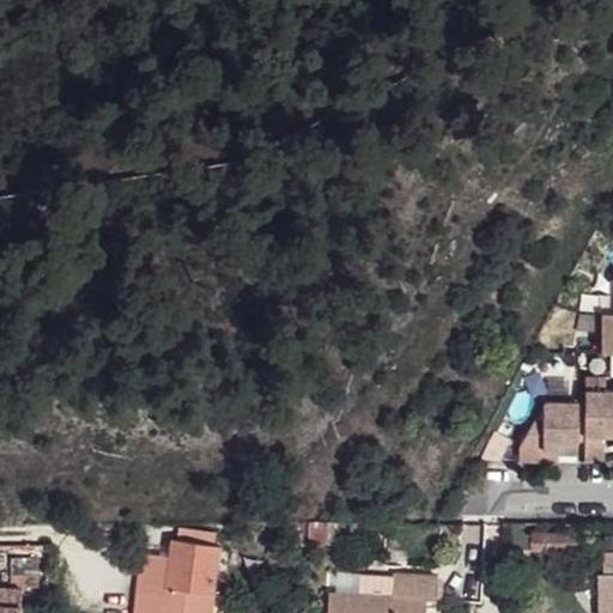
[(612,314),(601,314),(601,353),(612,353),(612,314)]
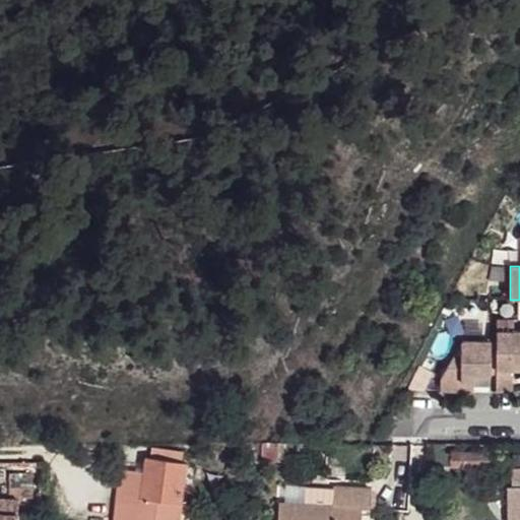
[(496,320),(496,392),(512,392),(512,371),(519,370),(519,331),(513,331),(513,320),(496,320)]
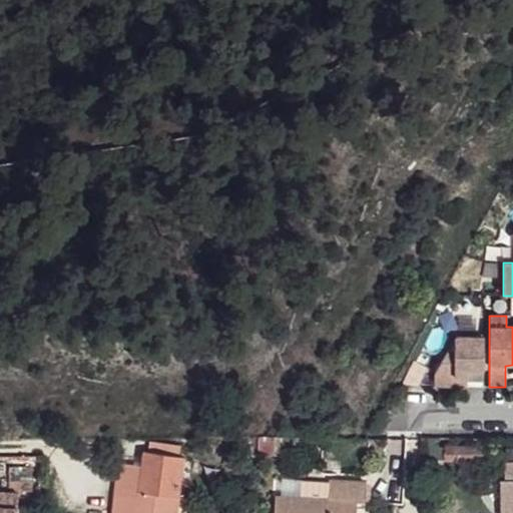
[(435,373),(435,387),(455,387),(455,376),(467,376),(467,370),(483,370),(483,336),(456,336),(435,373)]
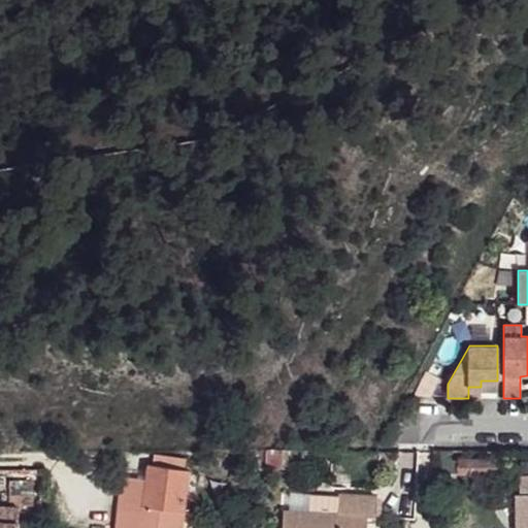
[(481,387),(468,387),(468,398),(481,398),(481,387)]
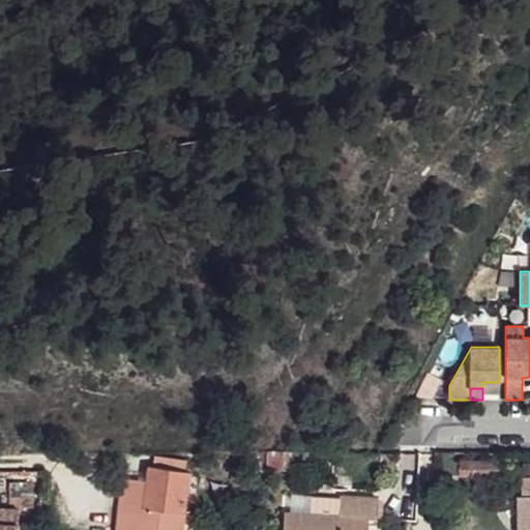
[(267,450),(266,469),(284,469),(285,450),(267,450)]
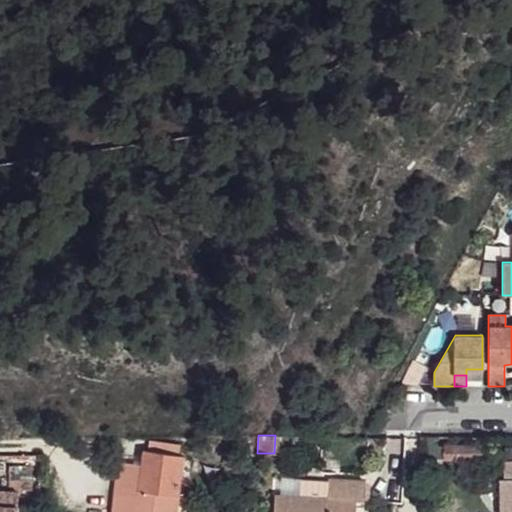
[(149,442),(148,451),(177,455),(178,446),(149,442)]
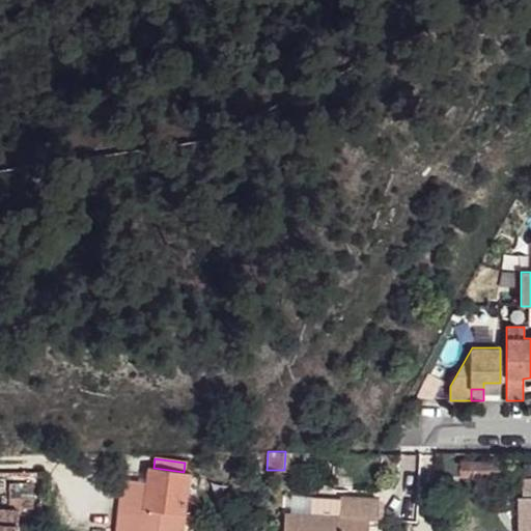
[(462,462),(462,476),(500,476),(500,462),(462,462)]
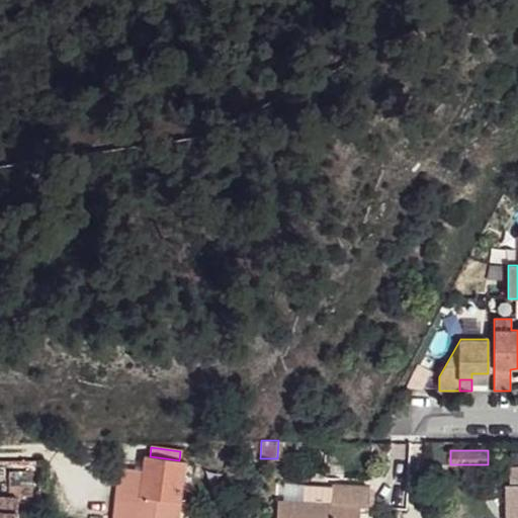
[(119,467),(113,517),(178,517),(185,461),(179,460),(150,456),(145,456),(143,470),(119,467)]
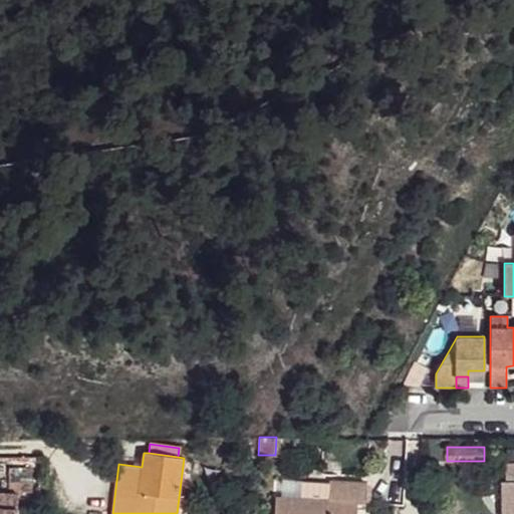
[(501,480),(501,505),(513,504),(513,462),(505,463),(505,480),(501,480)]
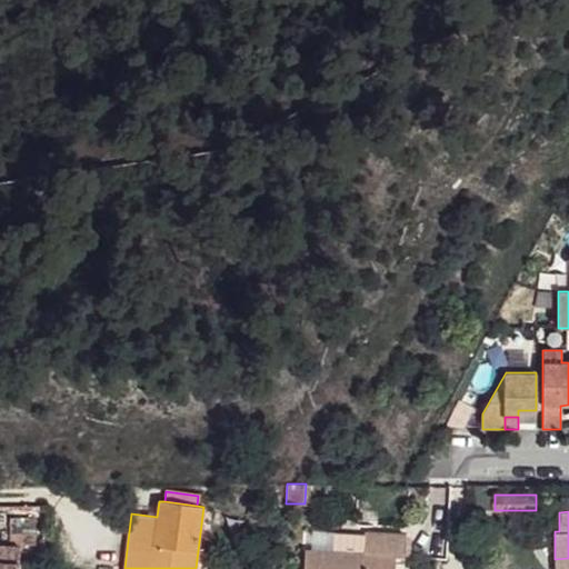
[(35,517),(10,517),(10,540),(35,540),(35,517)]
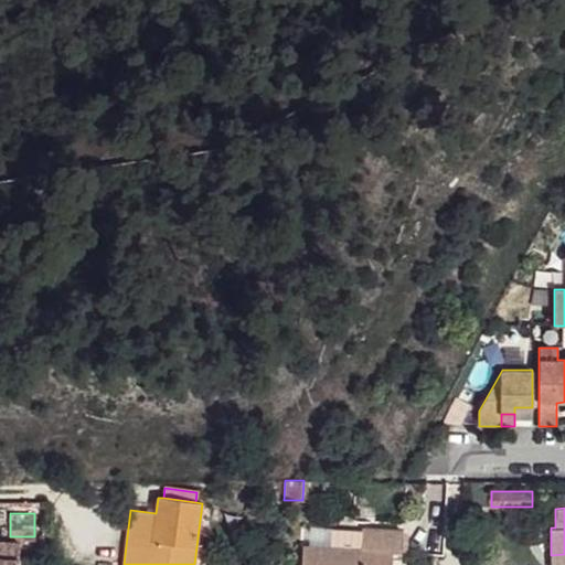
[(304,546),(302,564),(392,564),(393,552),(403,552),(403,530),(363,528),(362,550),(304,546)]
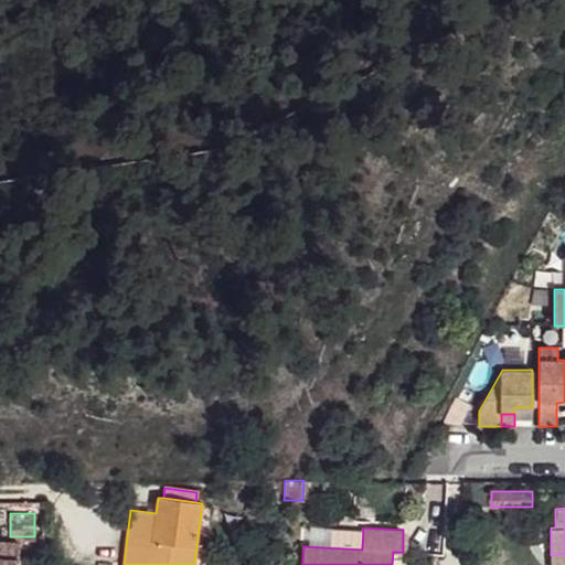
[(470,541),(471,560),(484,561),(484,542),(470,541)]
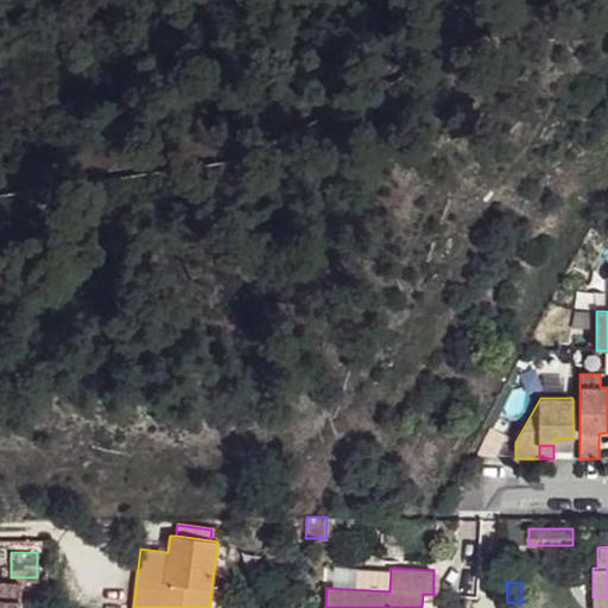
[(21,607),(24,586),(0,583),(0,607),(21,607)]
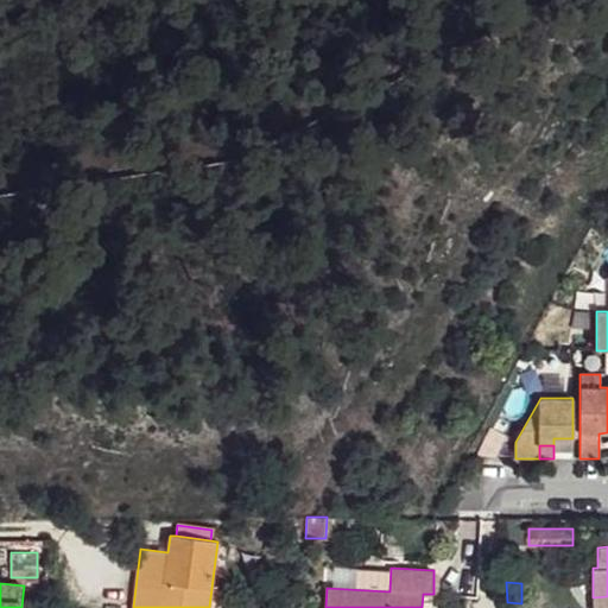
[(607,607),(607,596),(593,597),(593,607),(607,607)]
